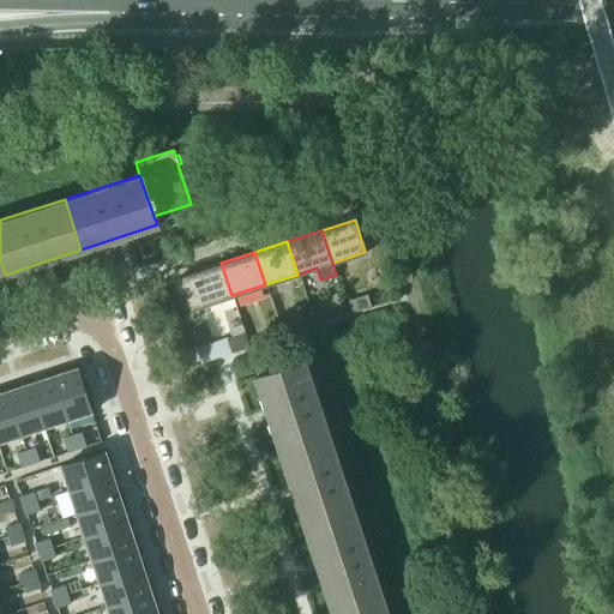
[(186,311),(232,295),(221,263),(175,277),(186,311)]
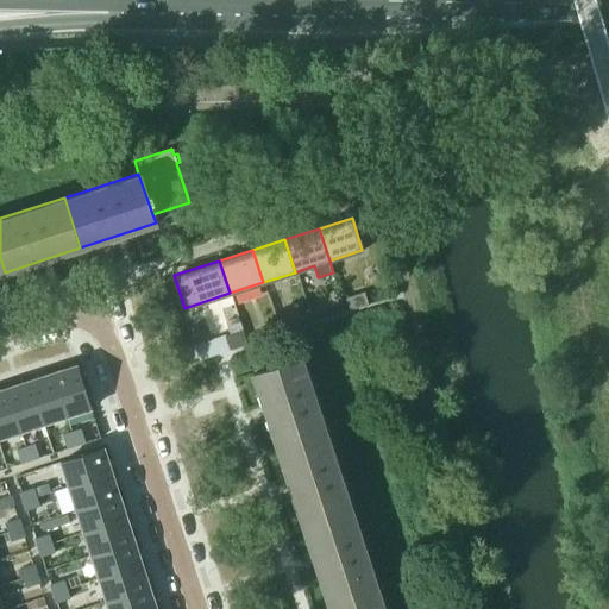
[(346,297),(351,311),(366,305),(363,292),(346,297)]
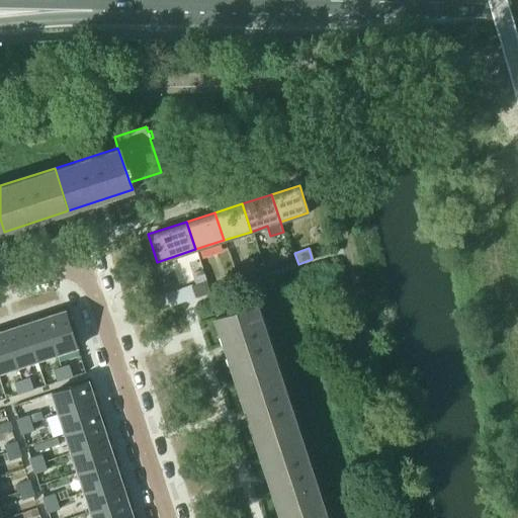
[(282,268),(294,265),(291,256),(280,259),(282,268)]
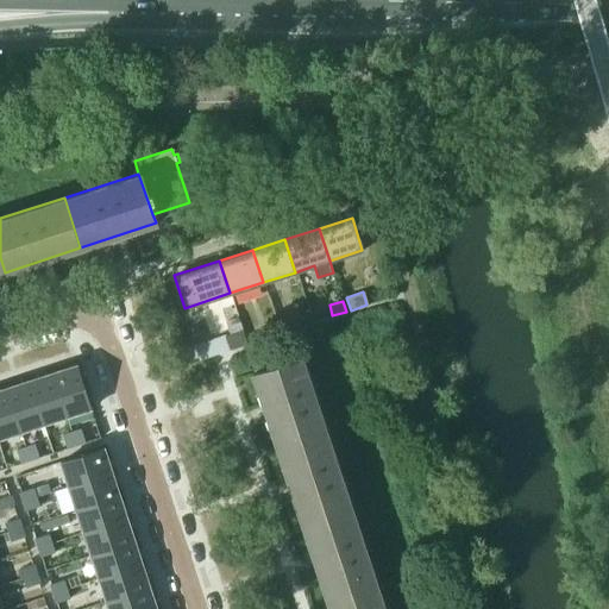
[(290,318),(278,321),(282,332),(294,328),(290,318)]
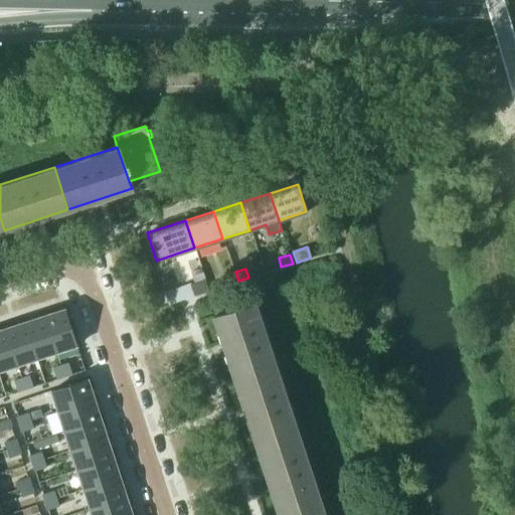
[(169,301),(193,294),(189,283),(166,290),(169,301)]
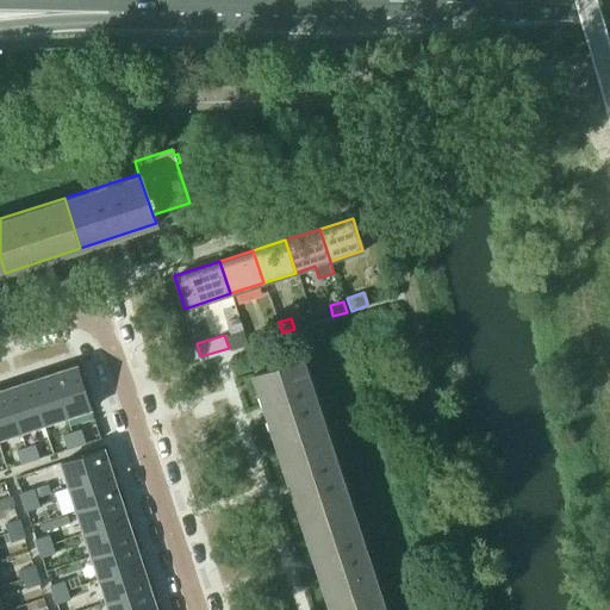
[(302,358),(251,374),(277,449),(327,434),(302,358)]
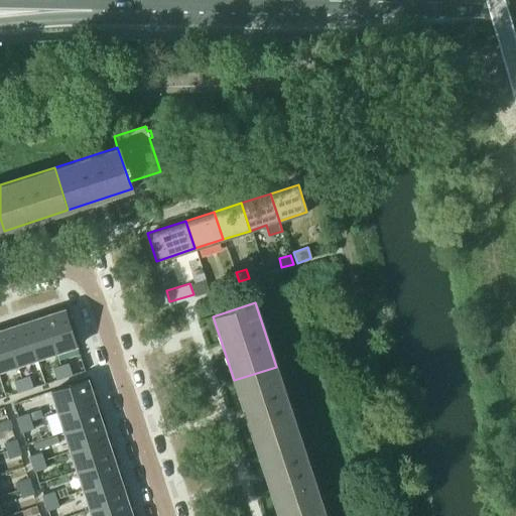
[(65,310),(44,317),(56,354),(77,348),(65,310)]
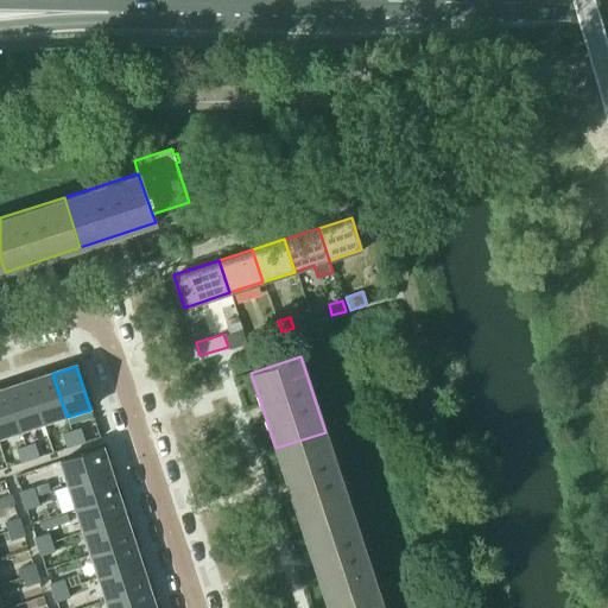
[(52,374),(29,381),(43,425),(67,417),(52,374)]
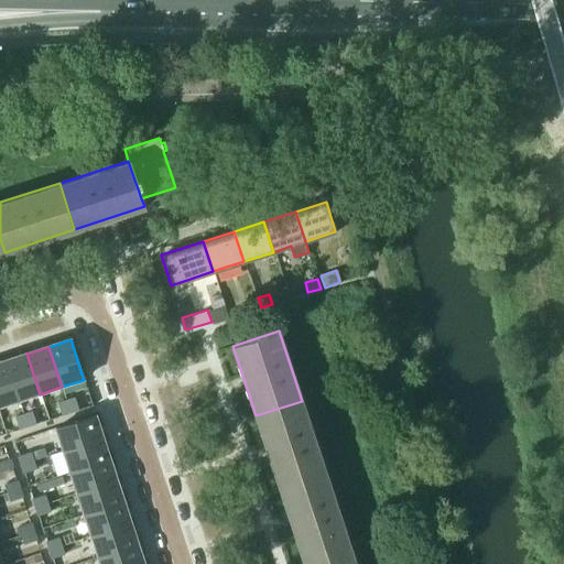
[(26,354),(6,360),(19,401),(40,394),(26,354)]
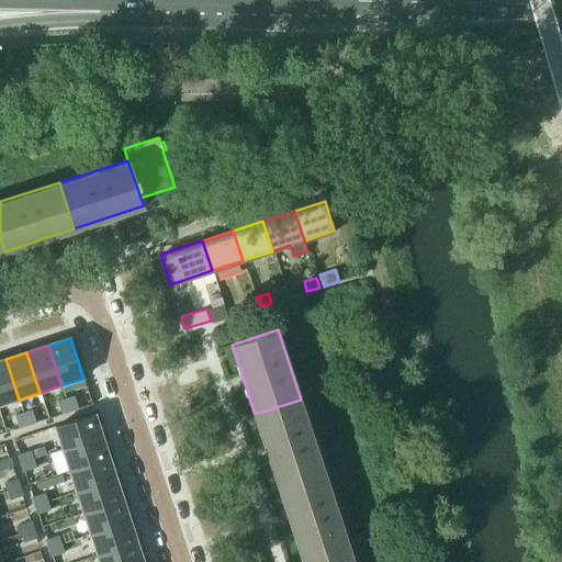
[(6,359),(0,360),(0,405),(19,400),(6,359)]
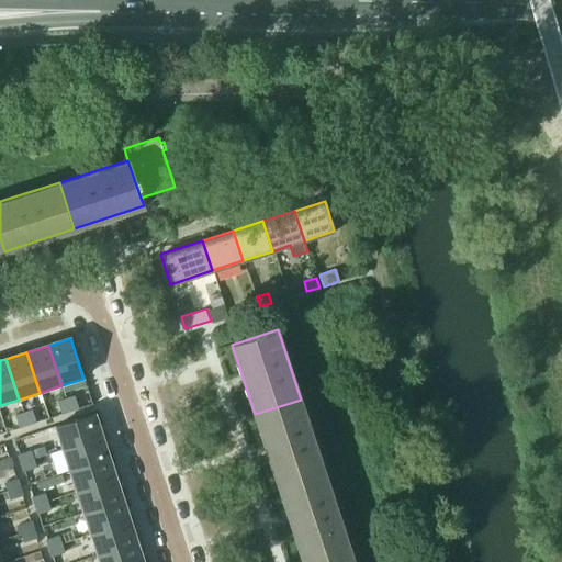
[(75,395),(66,398),(70,412),(79,408),(75,395)]
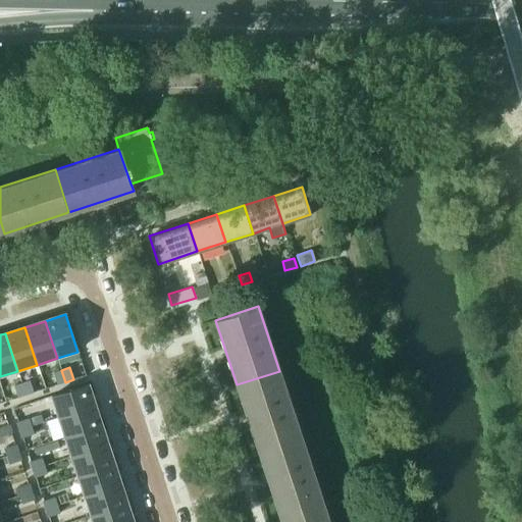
[(65,382),(61,370),(54,372),(58,384),(65,382)]
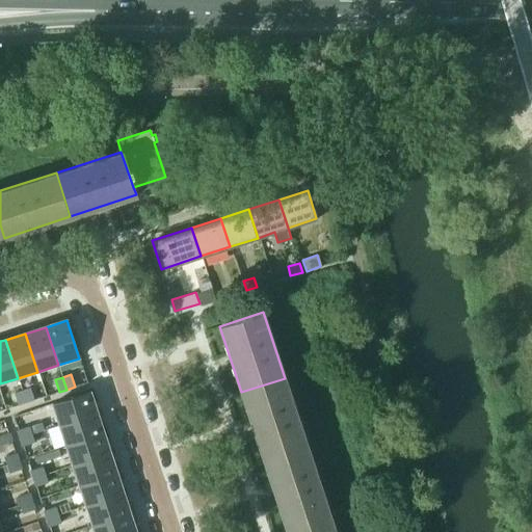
[(307,444),(285,378),(241,392),(263,457),(307,444)]
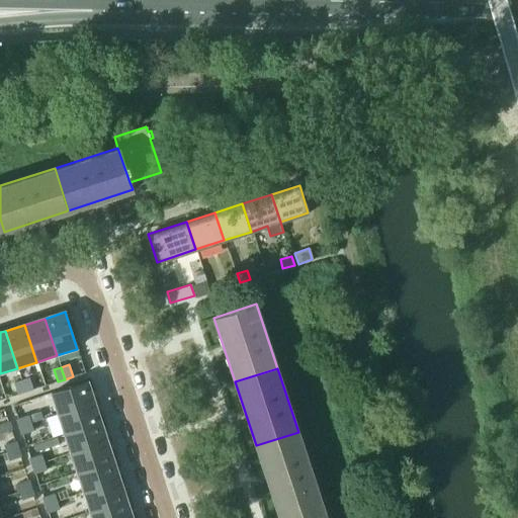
[(33,390),(29,377),(22,380),(25,392),(33,390)]
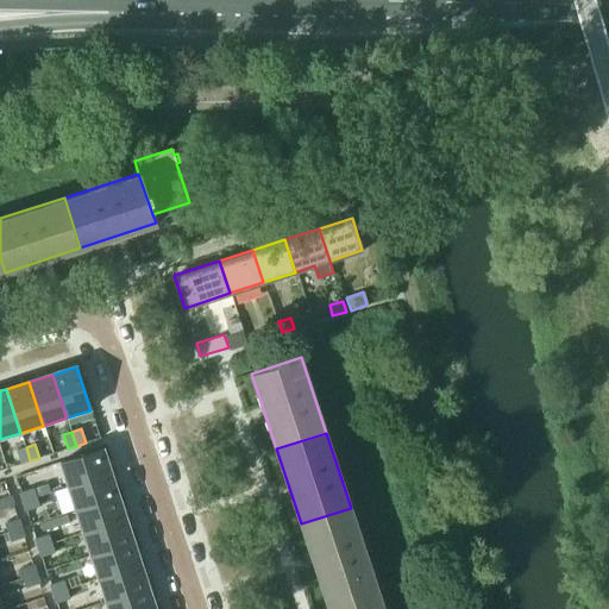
[(30,460),(26,447),(17,450),(22,464),(30,460)]
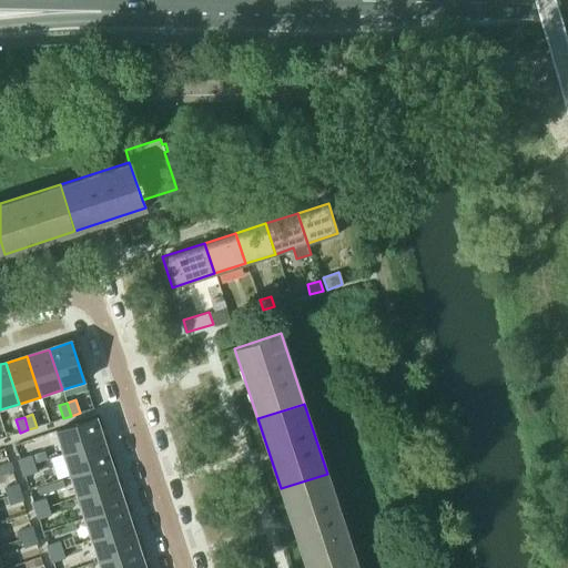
[(97,419),(56,433),(63,456),(104,443),(97,419)]
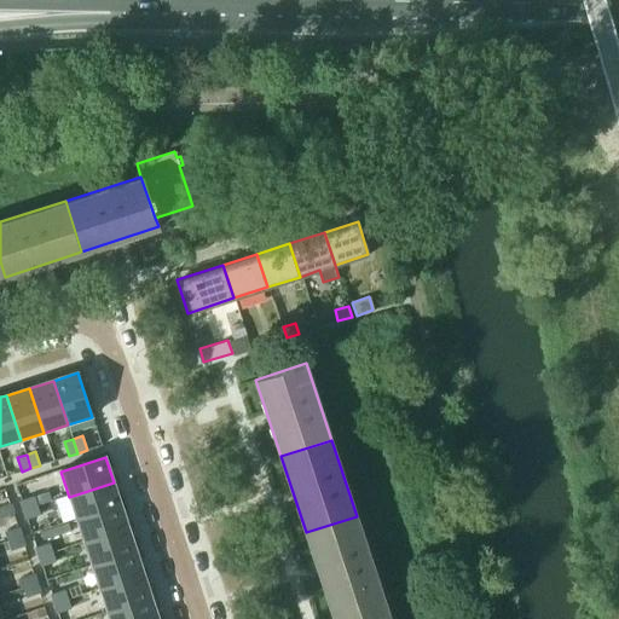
[(114,482),(69,497),(76,520),(121,505),(114,482)]
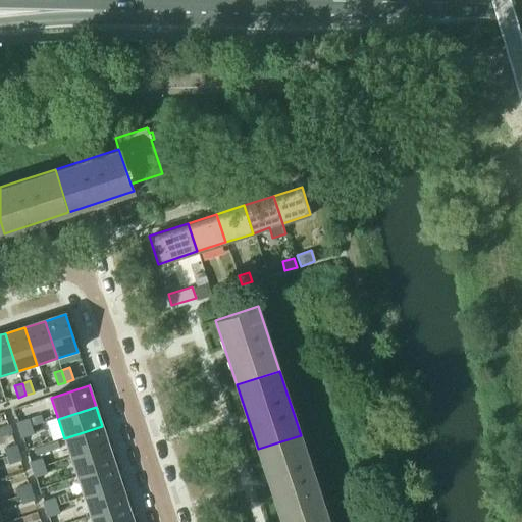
[(32,426),(29,418),(17,422),(19,430),(32,426)]
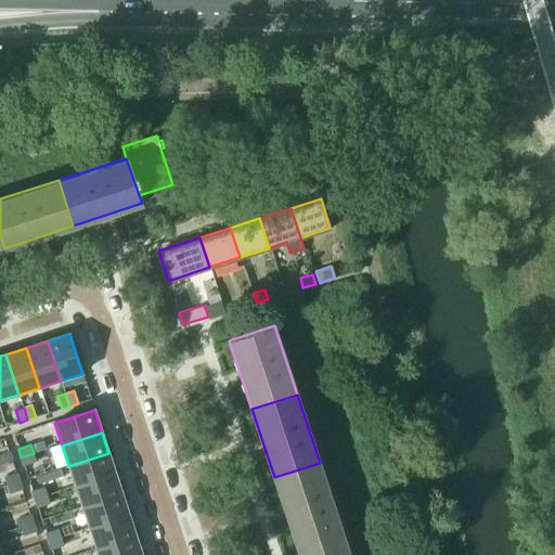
[(0,461),(1,463),(13,460),(11,451),(0,454),(0,461)]
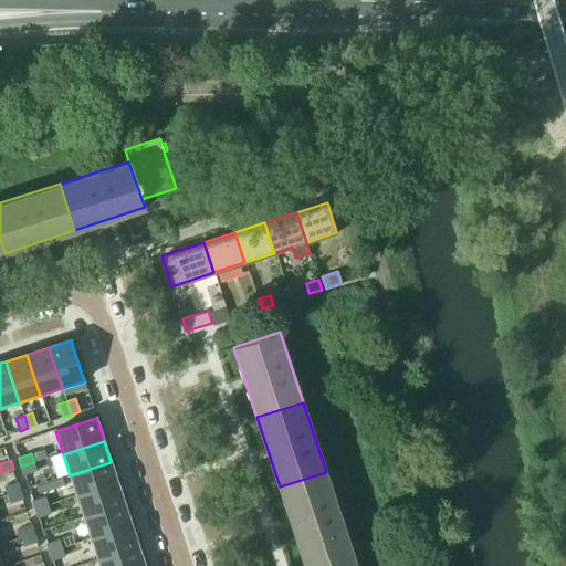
[(24,474),(37,470),(34,462),(21,467),(24,474)]
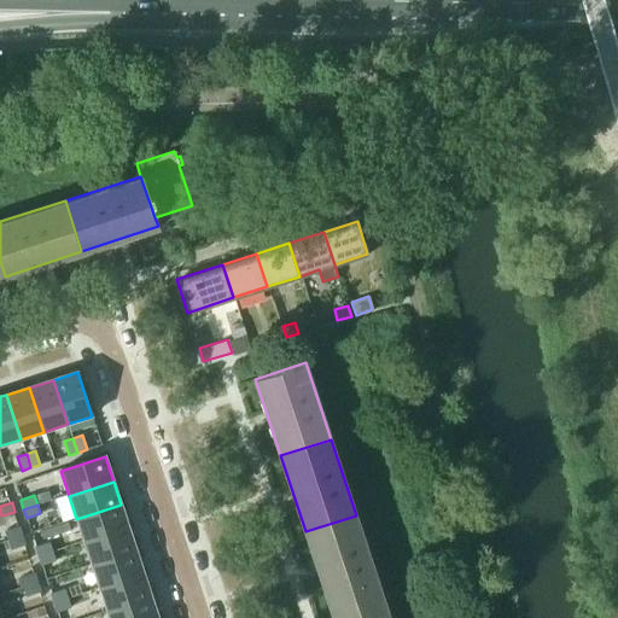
[(121,505),(76,519),(83,543),(128,529),(121,505)]
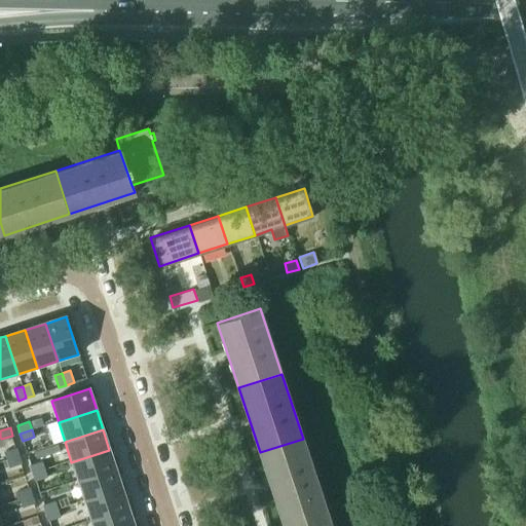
[(324,503),(303,439),(260,452),(280,518),(324,503)]
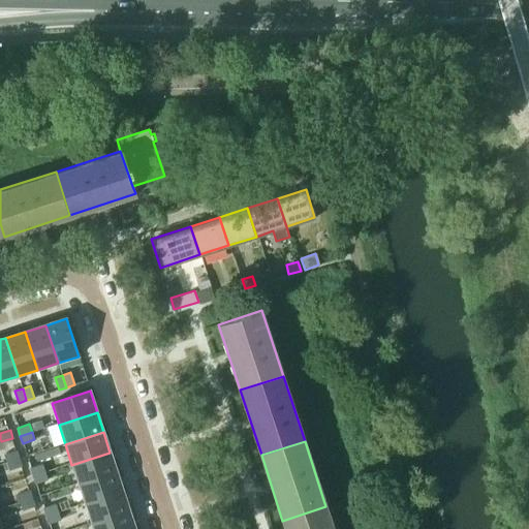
[(60,454),(58,446),(35,454),(38,461),(60,454)]
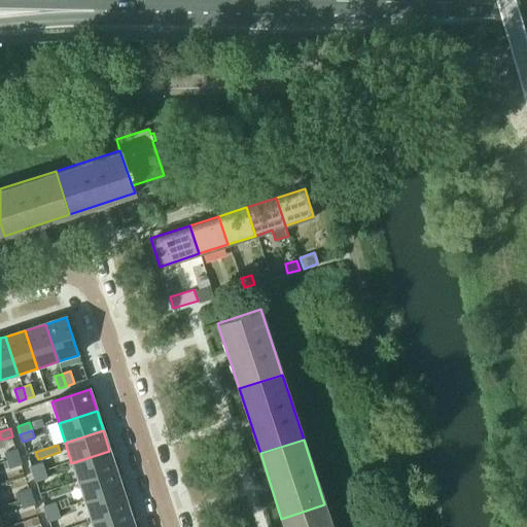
[(7,460),(20,456),(16,449),(5,453),(7,460)]
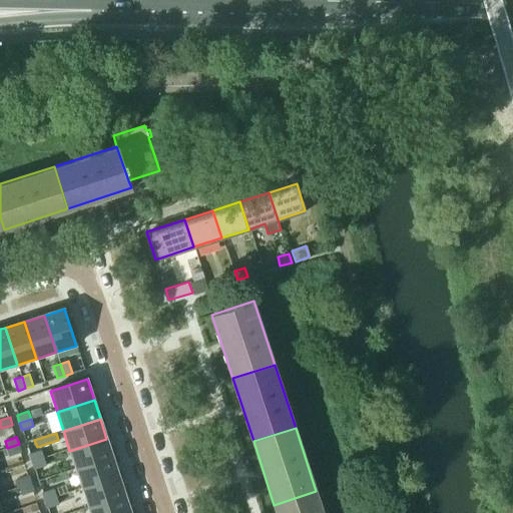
[(106,439),(69,451),(76,470),(112,458),(106,439)]
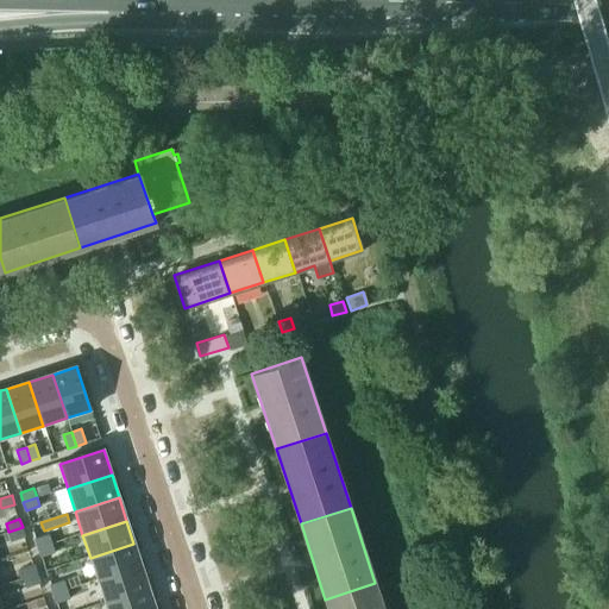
[(12,540),(25,537),(23,527),(8,532),(12,540)]
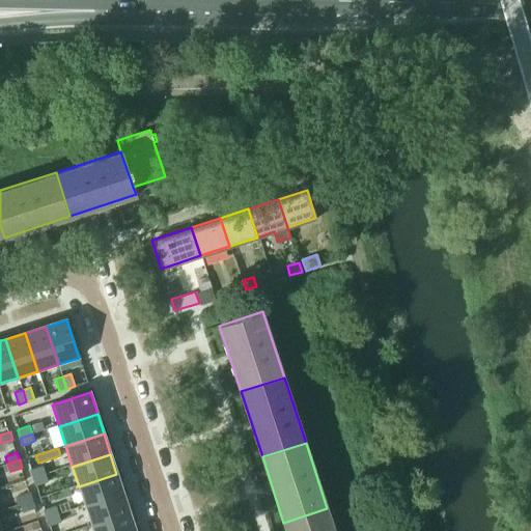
[(45,473),(43,466),(30,470),(33,477),(45,473)]
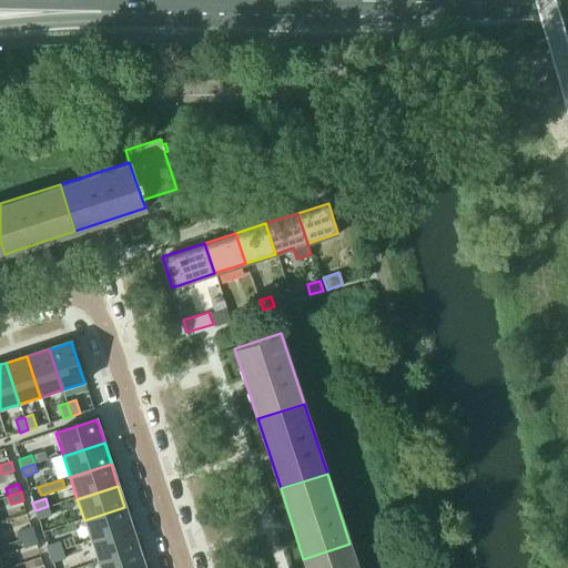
[(51,515),(48,506),(36,510),(38,519),(51,515)]
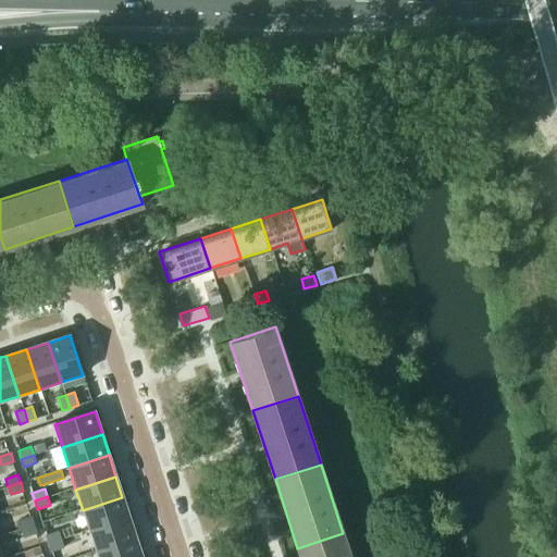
[(122,497),(83,510),(89,531),(130,518),(122,497)]
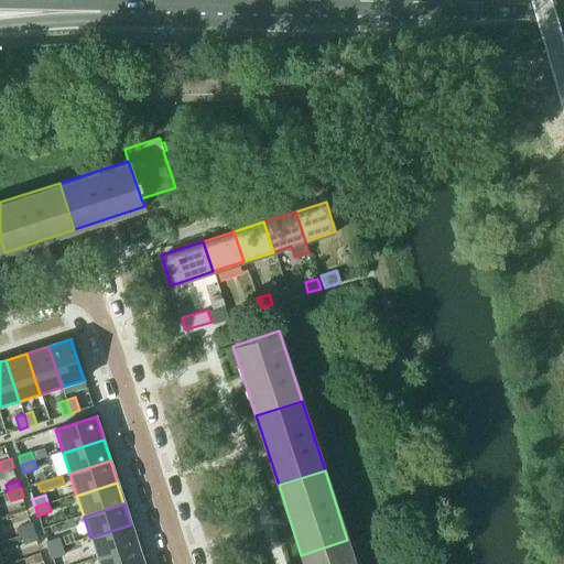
[(22,535),(34,531),(32,522),(19,527),(22,535)]
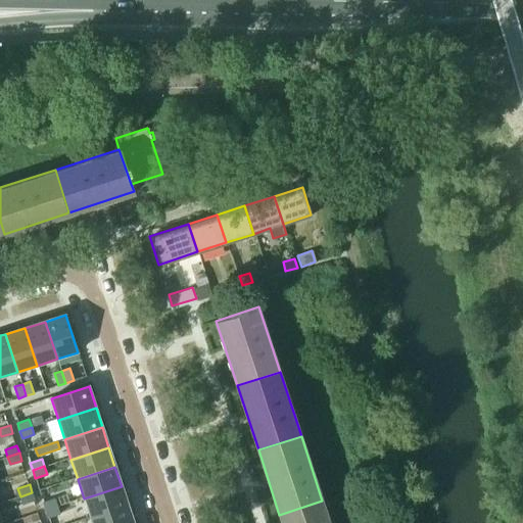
[(122,486),(84,498),(90,519),(128,507),(122,486)]
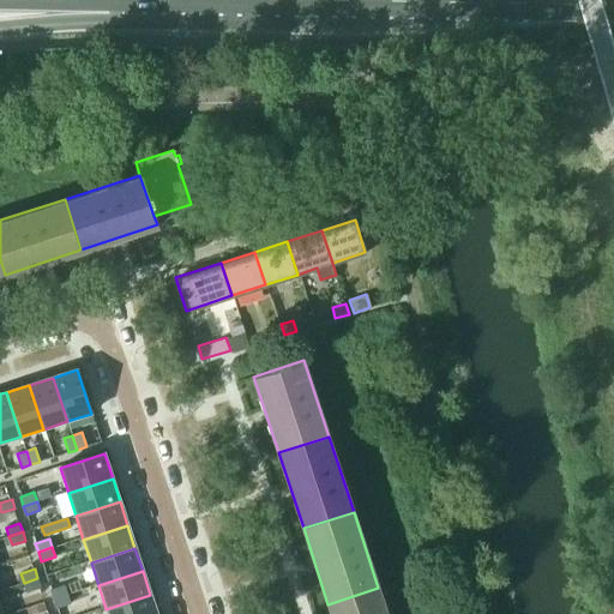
[(41,587),(37,578),(24,583),(26,591),(41,587)]
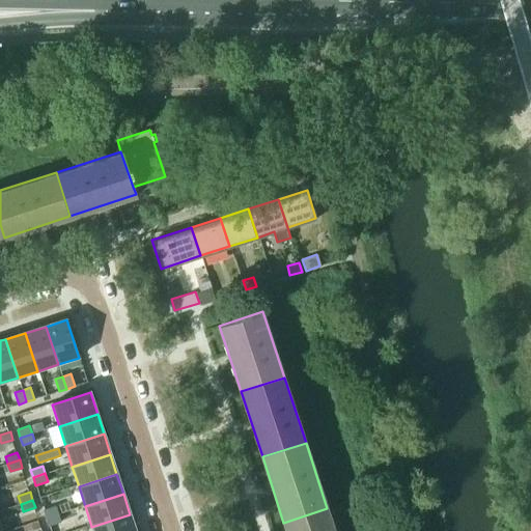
[(58,513),(56,506),(44,510),(47,518),(58,513)]
